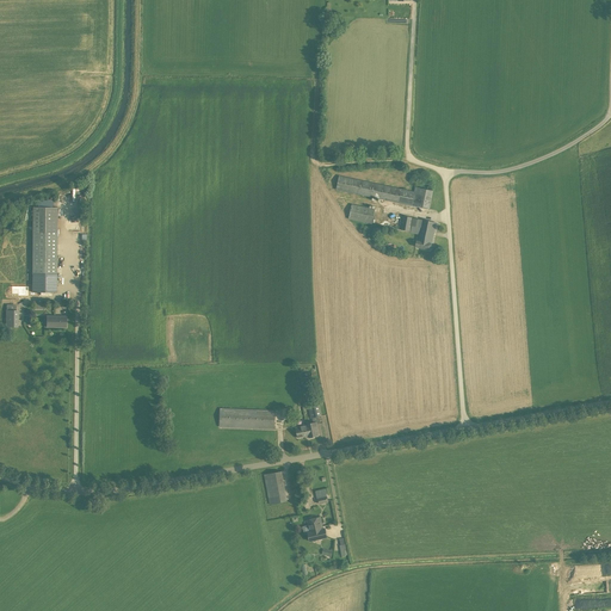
[(339,176),(337,190),(412,205),(411,205),(430,210),(433,191),(415,187),(414,191),(339,176)]
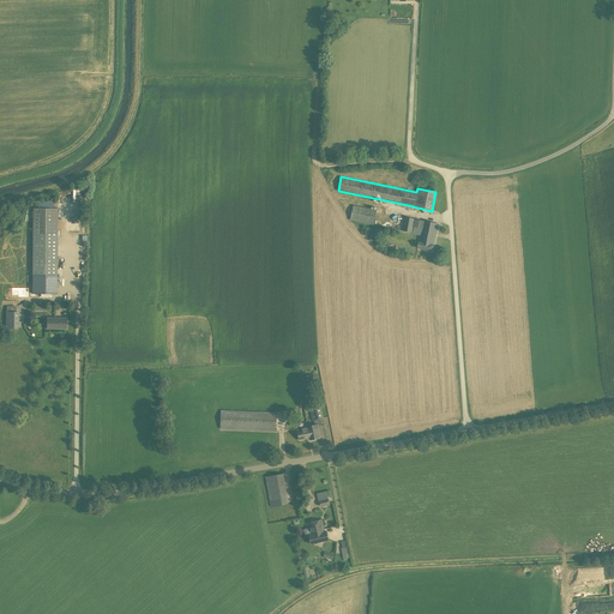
[(350,220),(374,226),(377,210),(354,205),(350,220)]
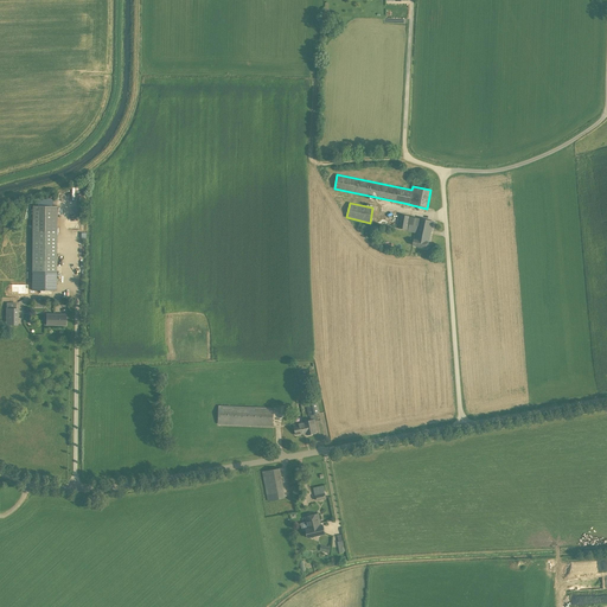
[(32,291),(56,291),(57,205),(33,205),(32,291)]
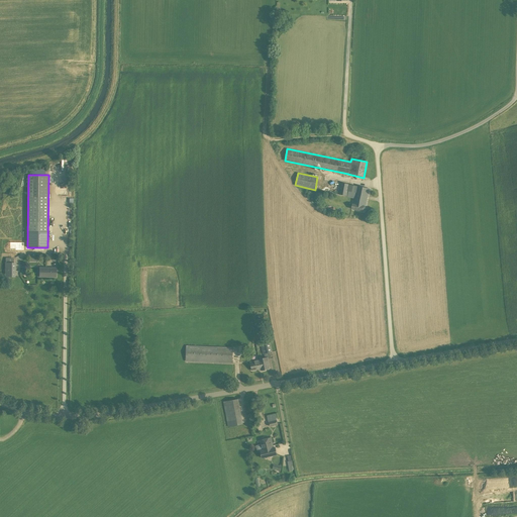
[(337,194),(347,196),(349,184),(338,182),(337,185),(339,185),(337,194)]
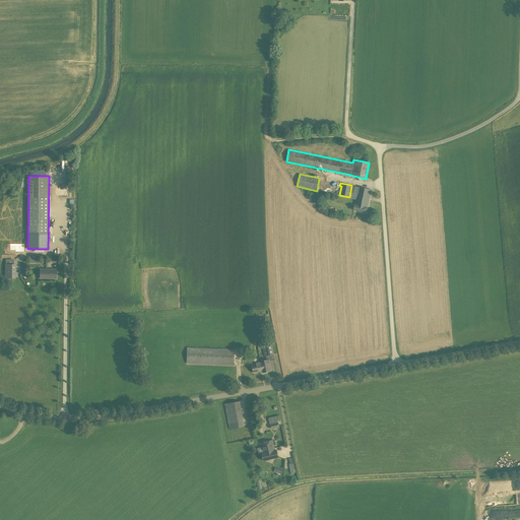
[(371,189),(359,186),(354,205),(353,209),(366,212),(367,207),(371,189)]
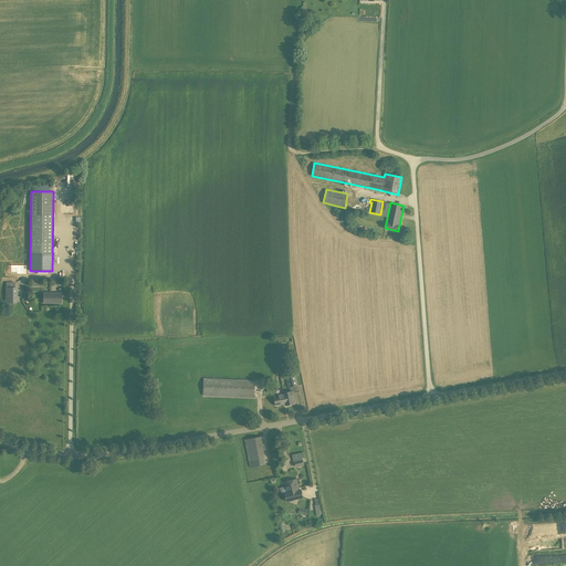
[(6,303),(17,303),(17,287),(6,287),(6,303)]
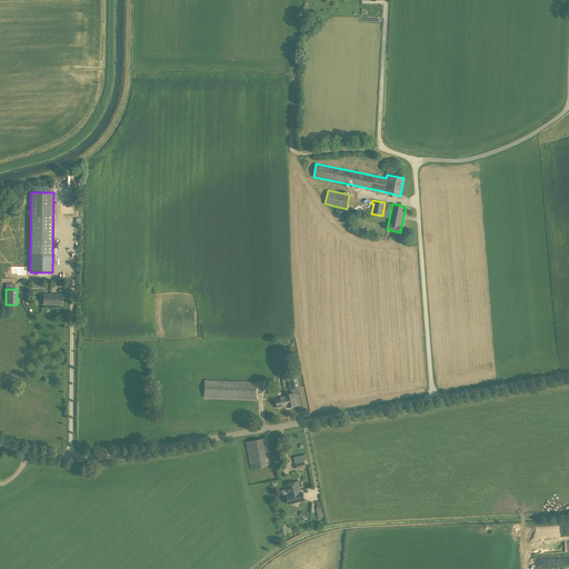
[(62,295),(43,295),(43,305),(62,305),(62,295)]
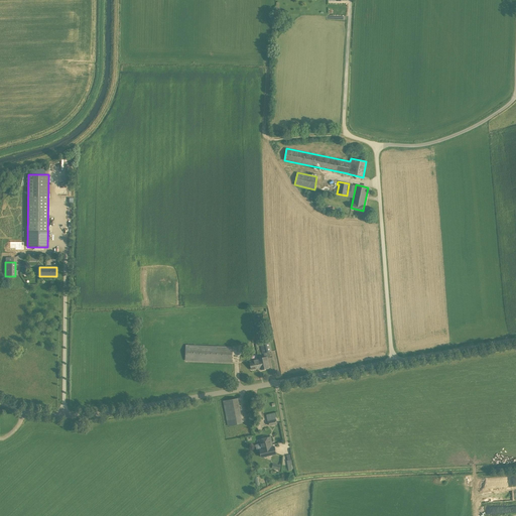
[(258,359),(258,360),(260,368),(260,369),(269,368),(267,358),(270,357),(269,352),(271,351),(269,342),(260,344),(262,353),(263,353),(264,357),(258,359)]
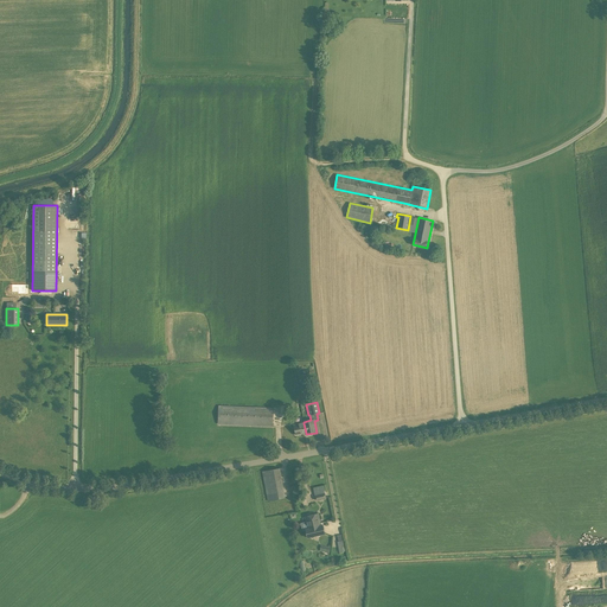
[(273,427),(274,408),(218,406),(217,425),(273,427)]
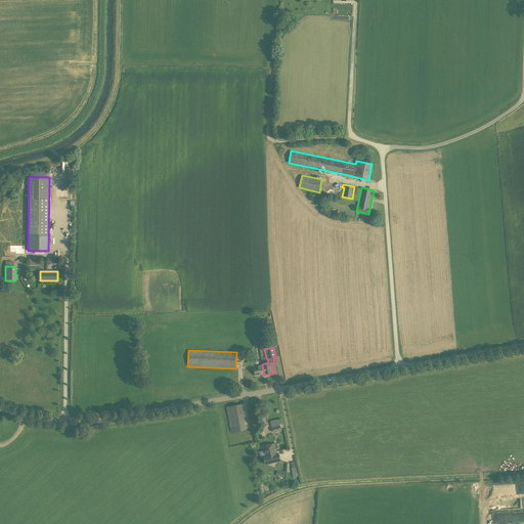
[(255,376),(264,374),(262,365),(254,367),(255,376)]
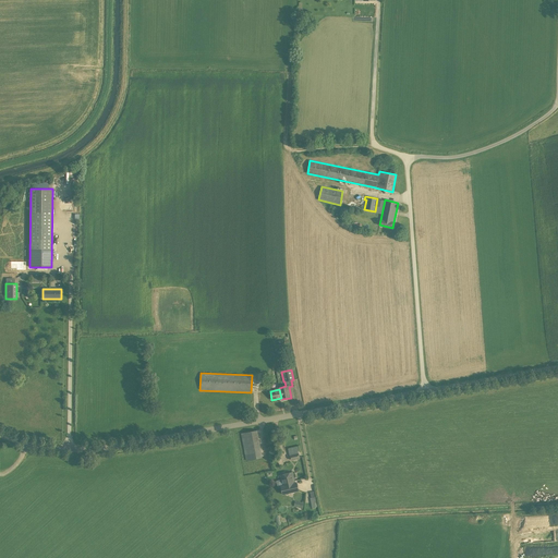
[(263,458),(257,431),(241,434),(246,460),(263,458)]
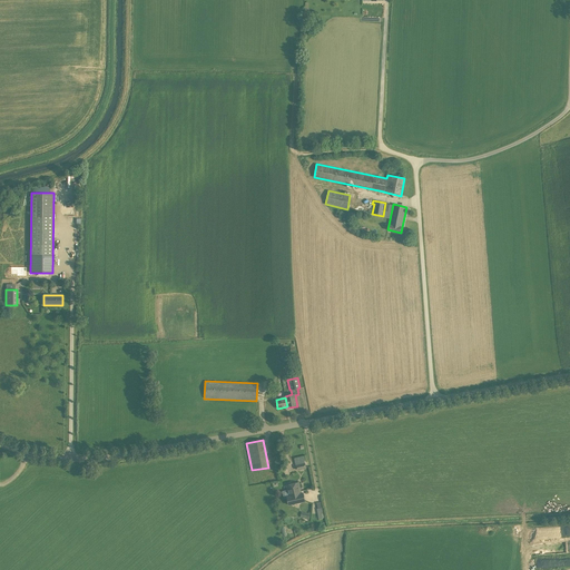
[(301,493),(301,491),(298,482),(286,485),(290,497),(287,498),(288,505),(305,501),(303,493),(301,493)]
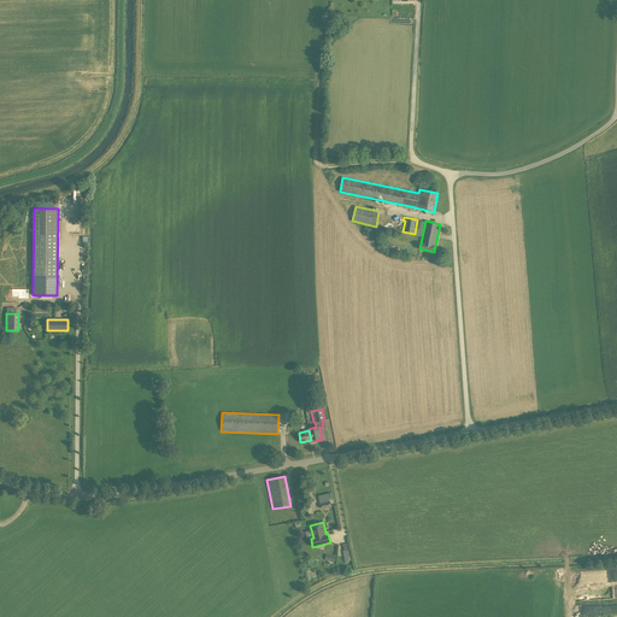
All buildings are outlined.
